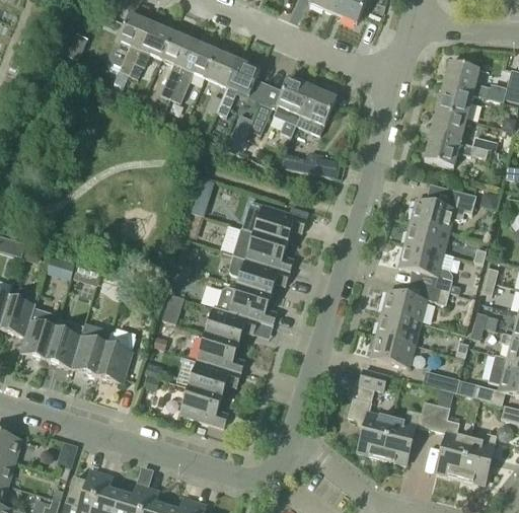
[(309,0),(308,3),(332,13),(338,0),(309,0)]
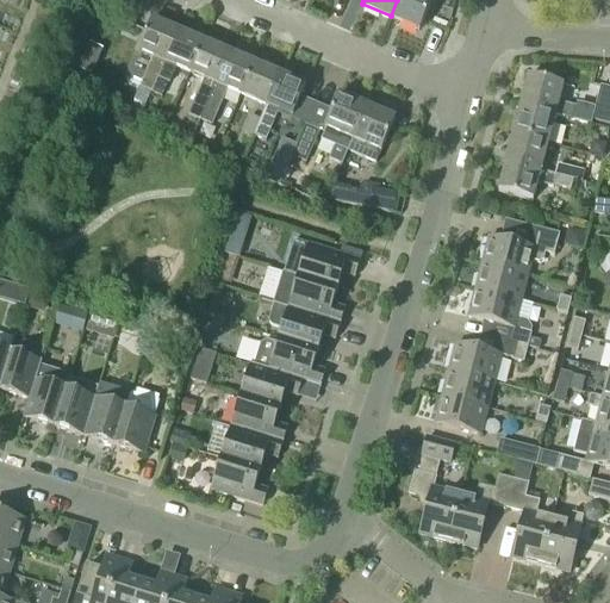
[(397,0),(391,16),(419,26),(430,0),(397,0)]
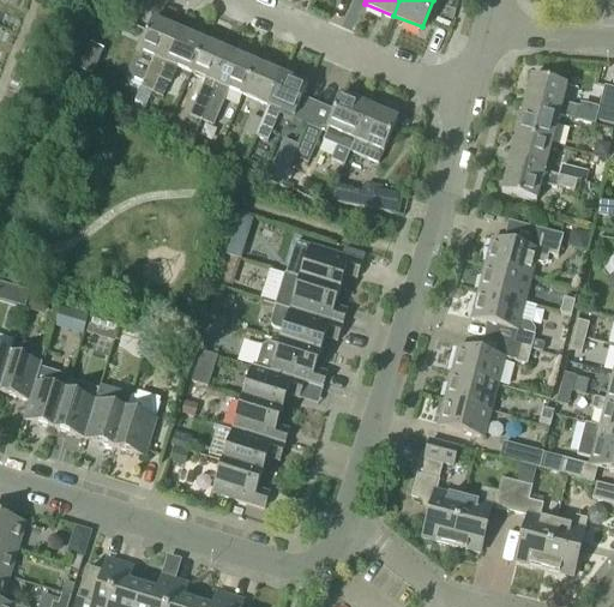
[(139,83),(151,88),(178,28),(151,16),(138,46),(152,52),(139,83)]
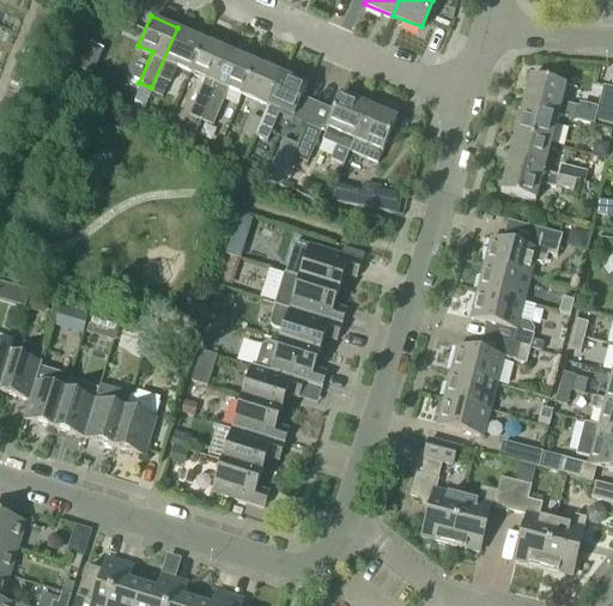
[(202,38),(177,28),(151,88),(163,92),(169,78),(170,79),(177,64),(189,68),(202,38)]
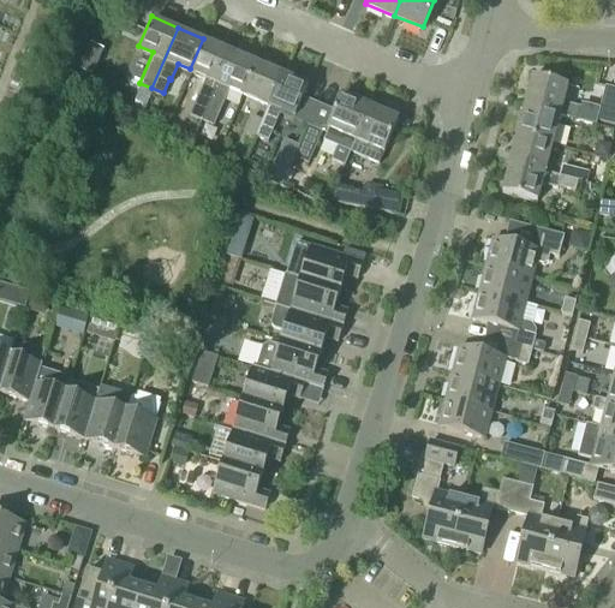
[(190,112),(199,117),(228,49),(203,39),(190,69),(206,76),(199,90),(190,112)]
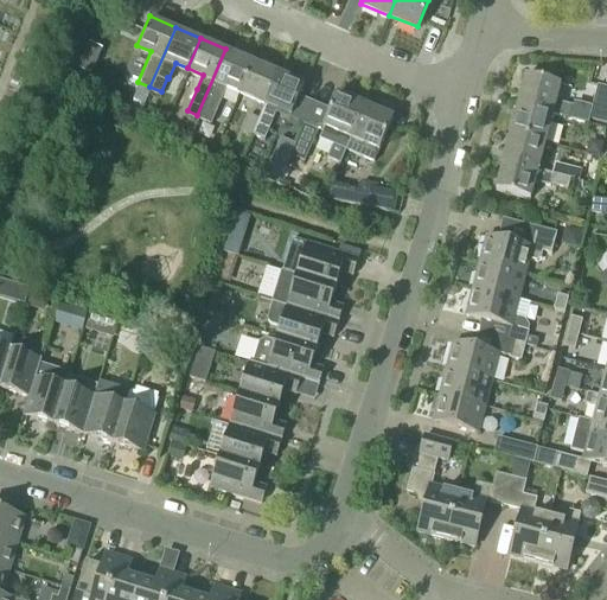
[(250,59),(225,49),(197,115),(209,120),(218,99),(225,84),(238,90),(250,59)]
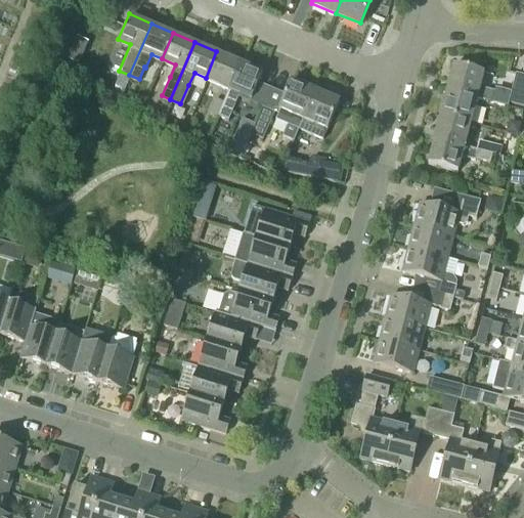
[(206,78),(227,87),(238,60),(216,51),(206,78)]
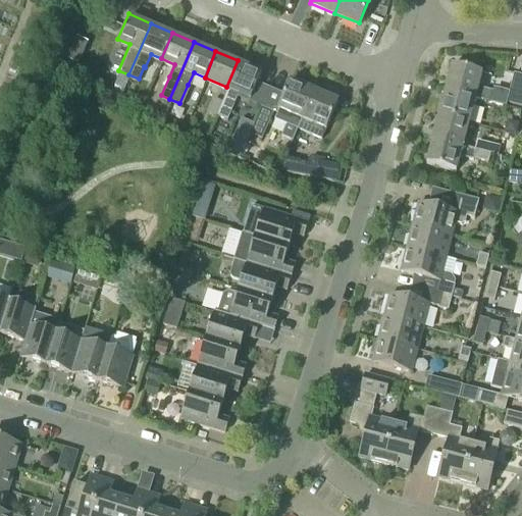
[(221,98),(215,112),(217,112),(224,116),(226,117),(239,92),(249,96),(260,69),(258,69),(259,65),(248,60),(247,64),(238,60),(226,87),(227,87),(222,99),(221,98)]
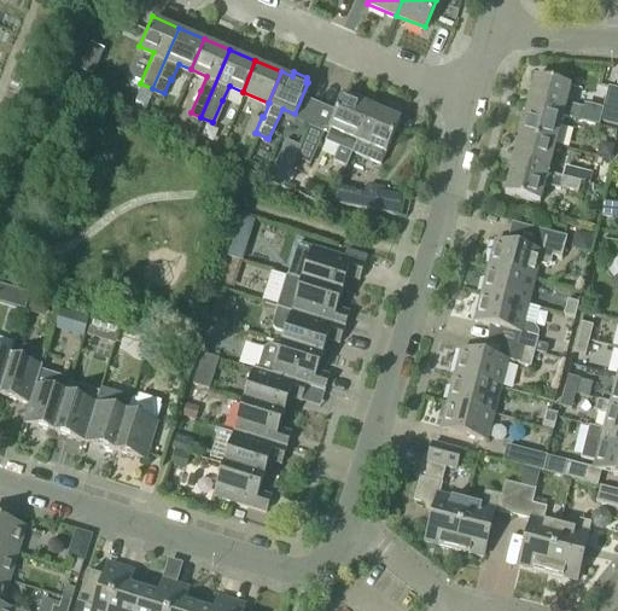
[(525,103),(558,112),(576,117),(576,116),(581,117),(584,104),(561,99),(566,81),(532,73),(525,103)]
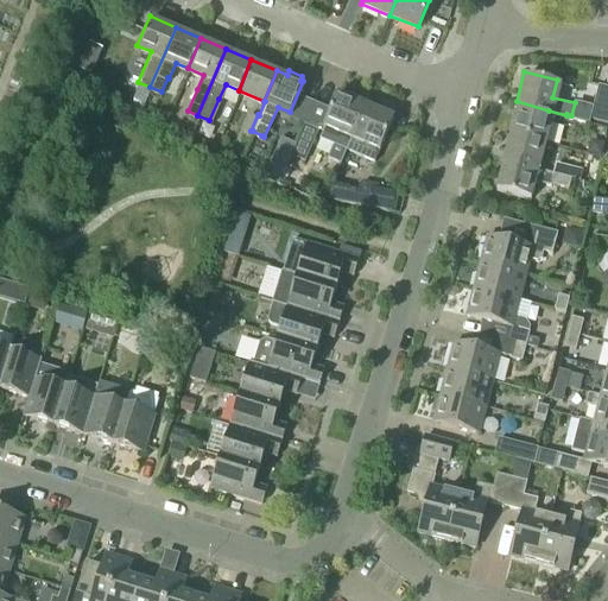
[(589,115),(607,120),(607,83),(599,81),(589,115)]
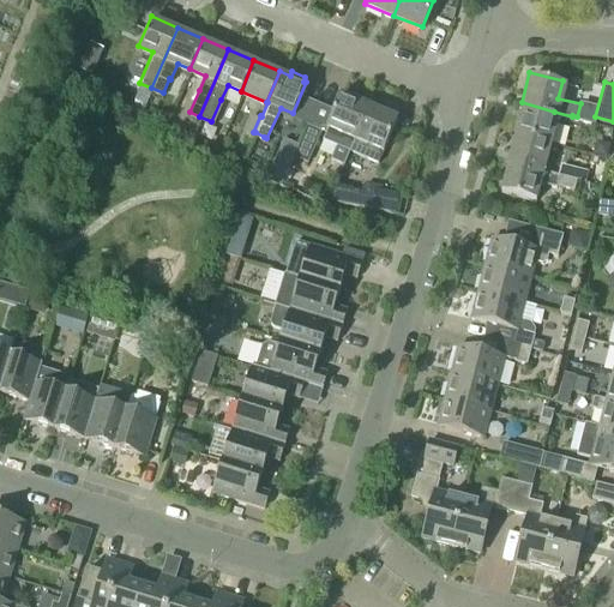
[(341,91),(338,91),(325,124),(324,124),(321,128),(325,131),(323,137),(337,143),(331,156),(344,161),(350,148),(348,148),(367,103),(355,98),(357,94),(343,88),(341,91)]
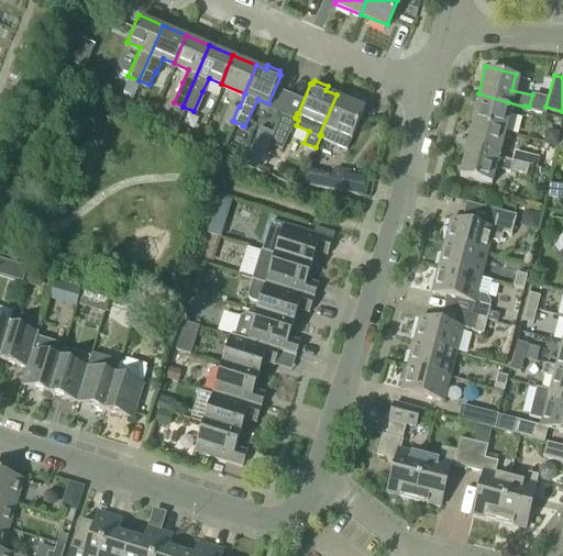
[(478,93),(471,120),(501,128),(508,102),(478,93)]
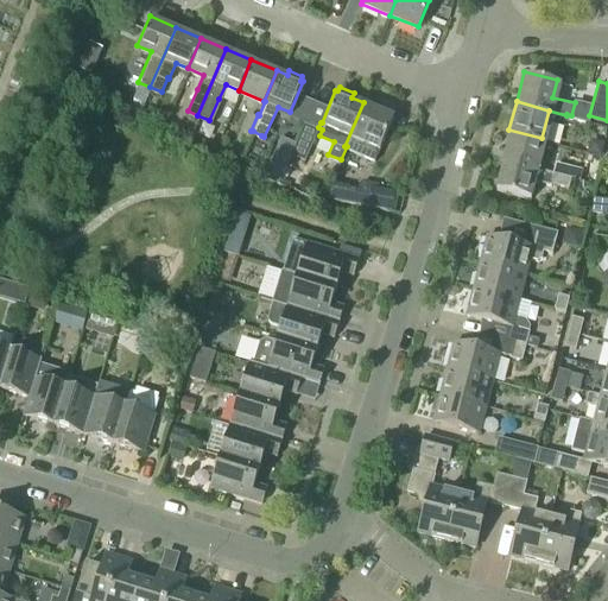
[(363,102),(344,146),(347,146),(375,158),(380,147),(378,146),(392,114),(390,113),(391,108),(377,102),(375,107),(363,102)]
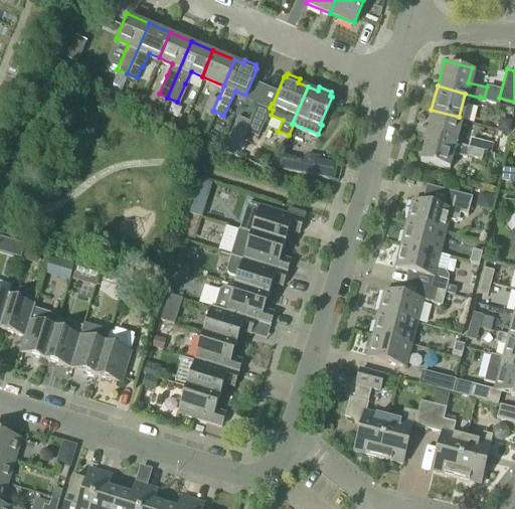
[(204,107),(212,111),(218,97),(210,94),(204,107)]
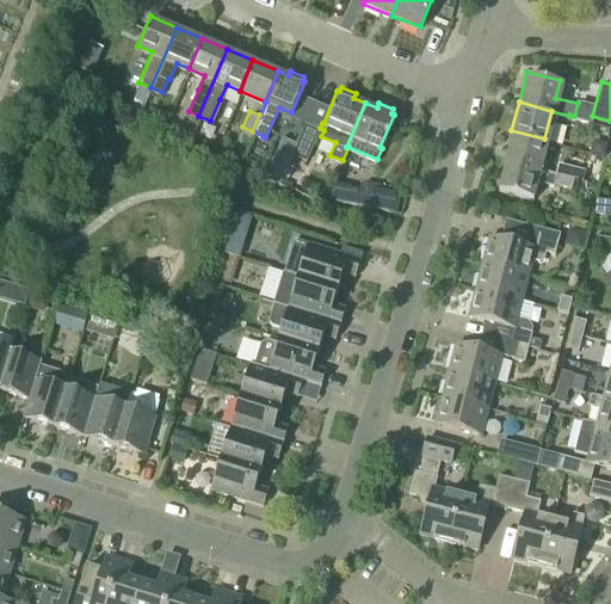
[(296,141),(291,152),(292,153),(303,158),(304,158),(318,128),(304,122),(297,141),(296,141)]
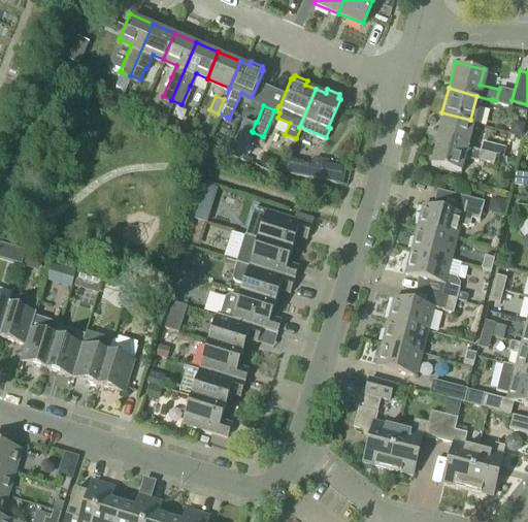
[(441,112),(435,136),(464,143),(470,120),(441,112)]
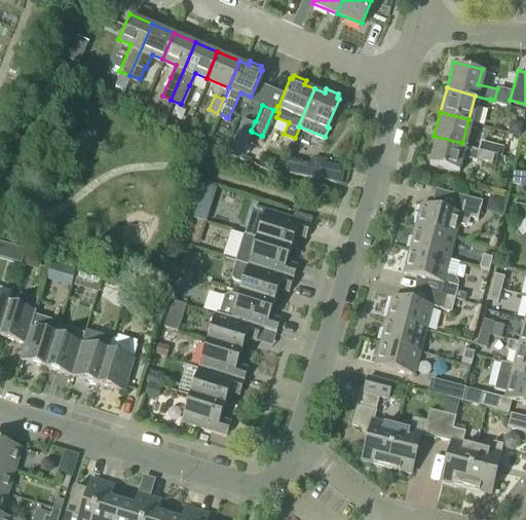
[(231,147),(230,151),(240,156),(242,152),(252,132),(251,131),(255,121),(243,116),(231,147)]
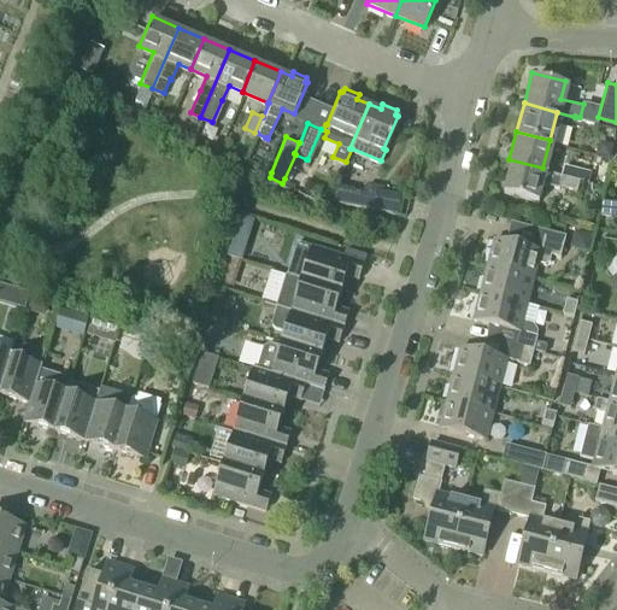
[(609,153),(612,140),(600,136),(595,150),(609,153)]
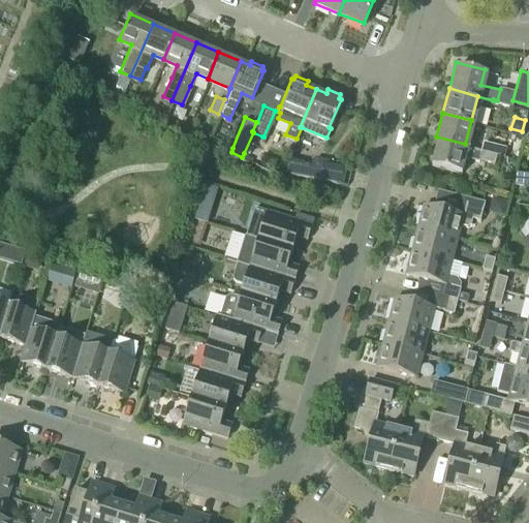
[(497,152),(480,148),(465,144),(436,136),(429,162),(458,170),(462,155),(479,159),(479,158),(495,162),(497,152)]
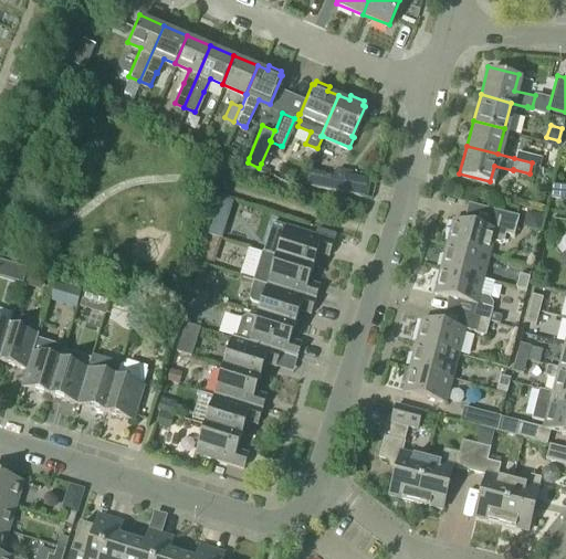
[(516,149),(514,158),(532,162),(534,154),(516,149)]
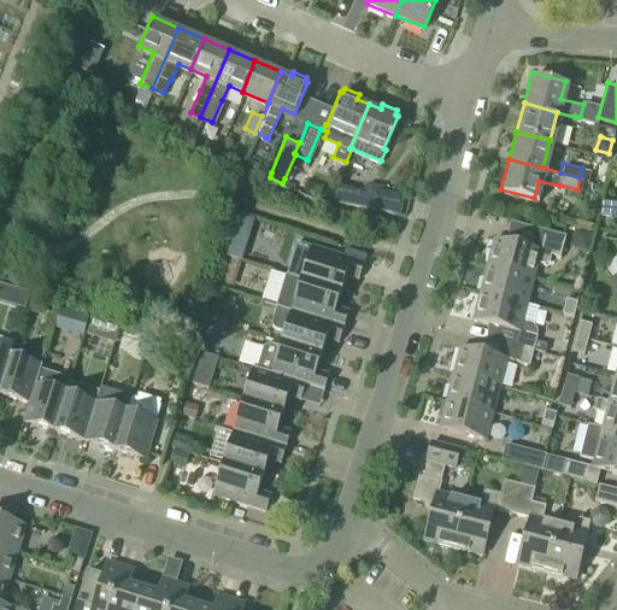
[(362,188),(335,183),(331,198),(370,206),(397,210),(400,192),(386,189),(383,183),(368,180),(362,188)]
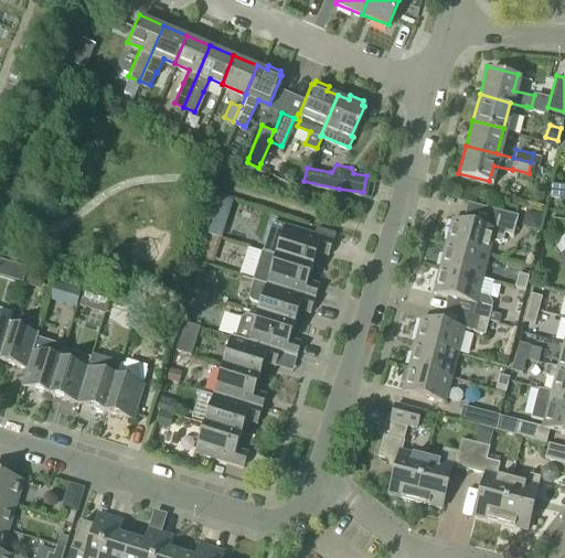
[(547,194),(564,195),(564,182),(548,181),(547,194)]
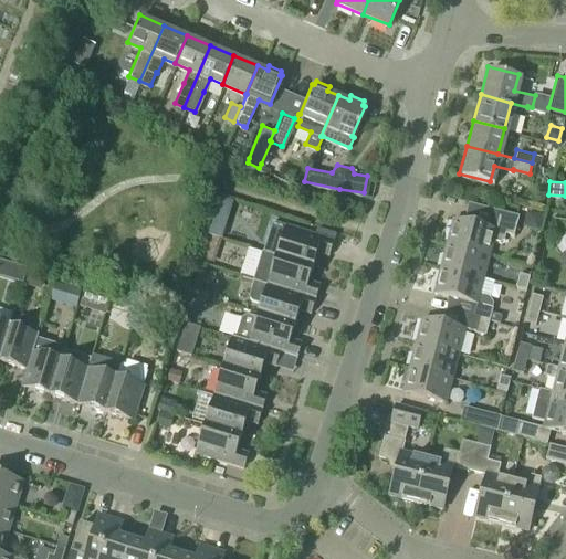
[(543,211),(526,207),(522,223),(538,228),(543,211)]
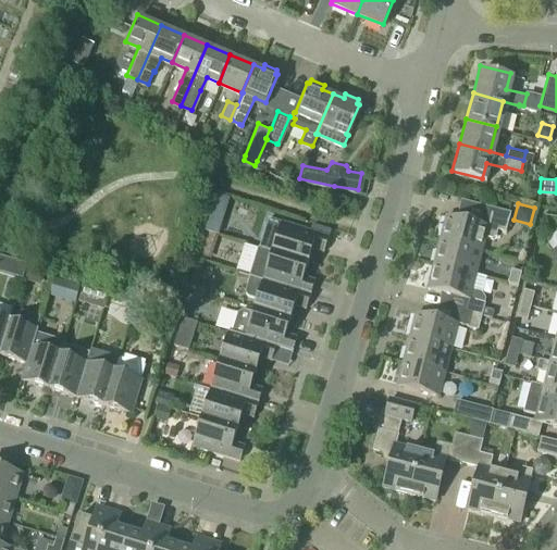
[(207,217),(205,225),(215,229),(219,221),(221,214),(209,210),(207,217)]
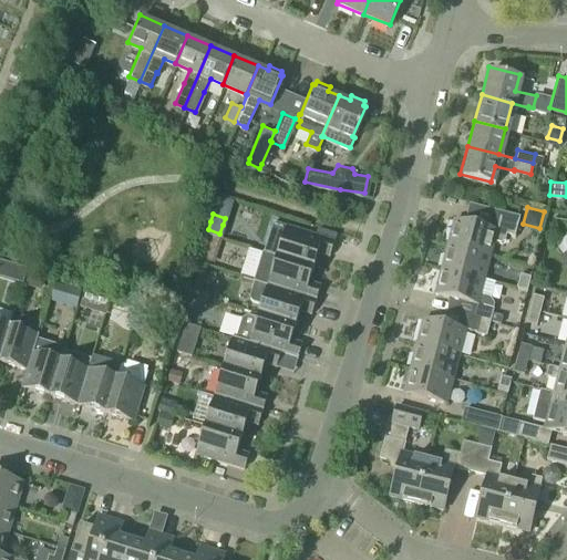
[(454,217),(452,225),(447,242),(491,253),(494,238),(502,240),(505,238),(506,231),(515,232),(518,219),(498,214),(495,228),(454,217)]
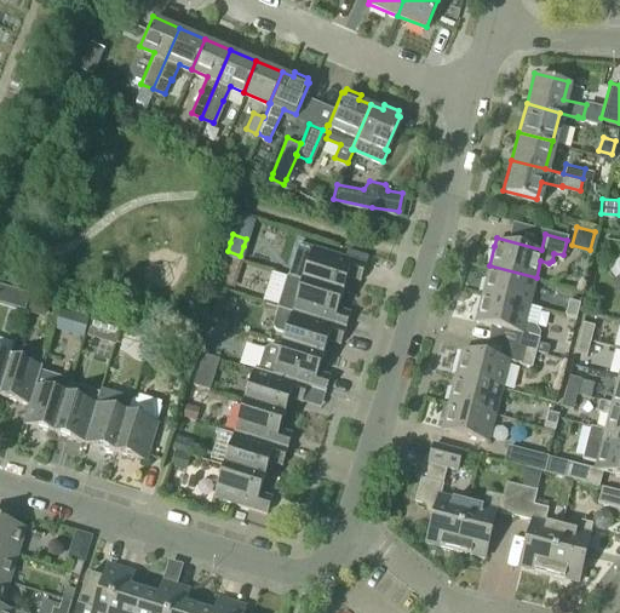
[(313,246),(302,279),(343,291),(348,275),(361,279),(366,263),(313,246)]
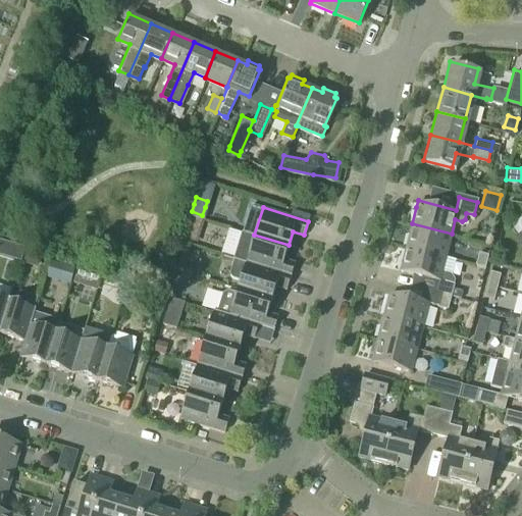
[(202,215),(191,212),(188,223),(199,226),(202,215)]
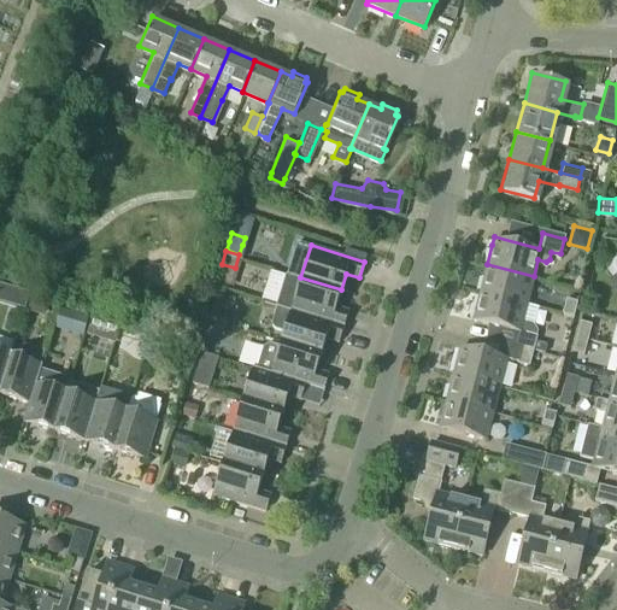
[(487,264),(480,291),(527,303),(534,276),(487,264)]
